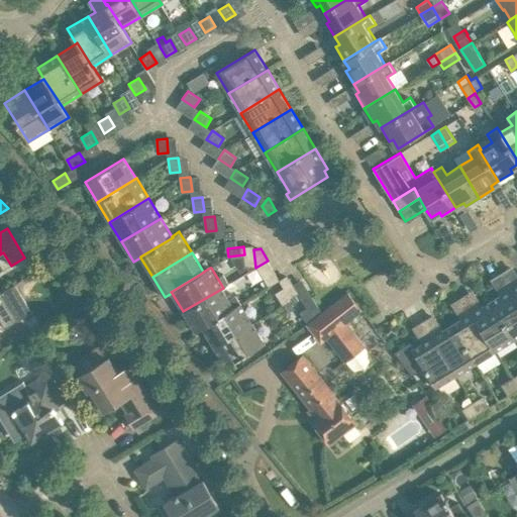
[(269,287),(280,280),(273,270),(263,277),(269,287)]
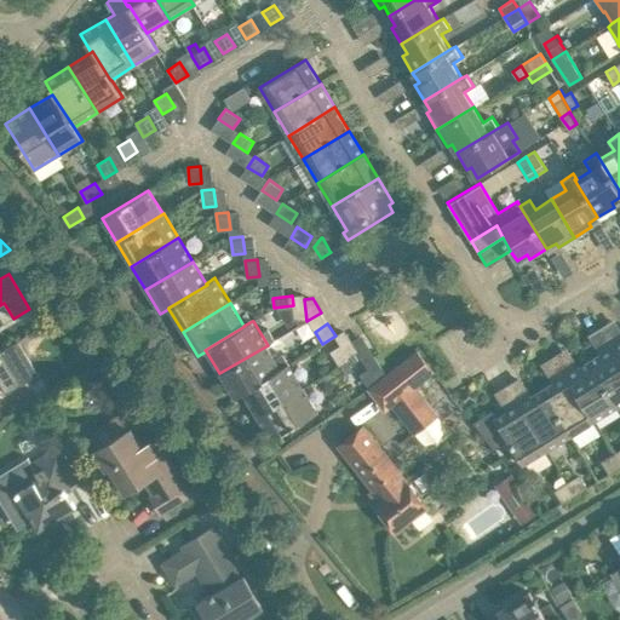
[(349,360),(348,357),(357,351),(351,340),(342,346),(340,344),(331,351),(339,366),(349,360)]
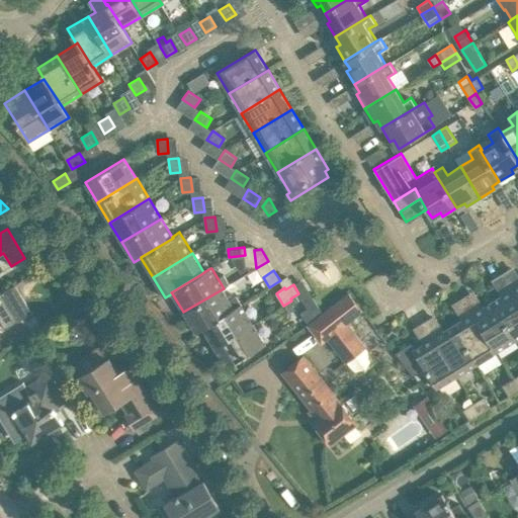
[(237,295),(230,299),(224,288),(183,312),(196,332),(203,328),(202,328),(242,304),(237,295)]
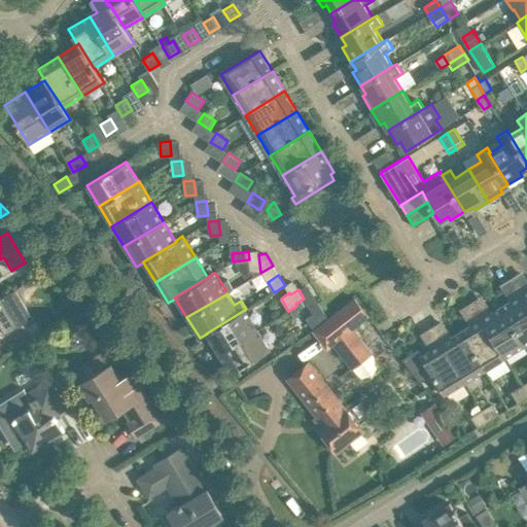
[(525,345),(526,344),(526,303),(521,293),(501,306),(525,345)]
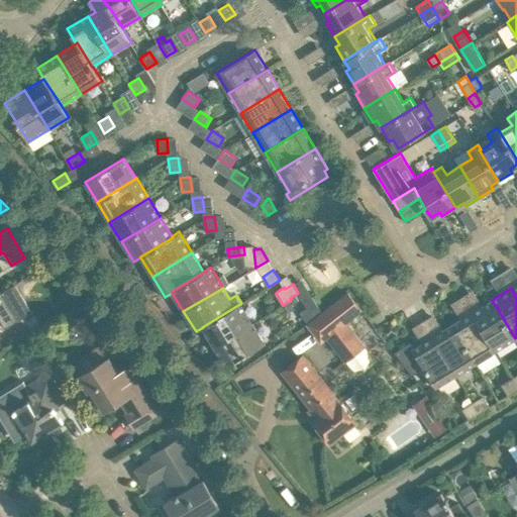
[(15,298),(8,303),(2,292),(0,292),(0,318),(5,327),(18,319),(17,318),(20,316),(17,310),(21,307),(15,298)]
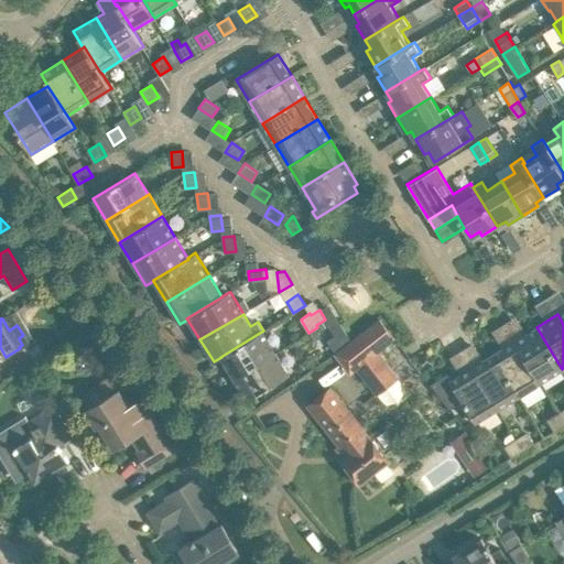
[(335,351),(351,340),(340,324),(332,329),(335,335),(327,339),(335,351)]
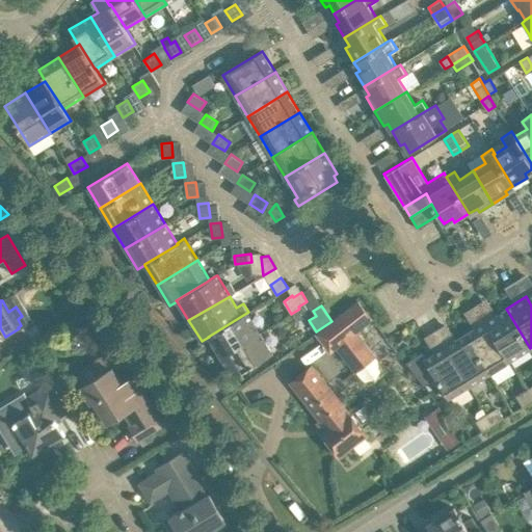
[(510,361),(530,348),(506,309),(486,321),(510,361)]
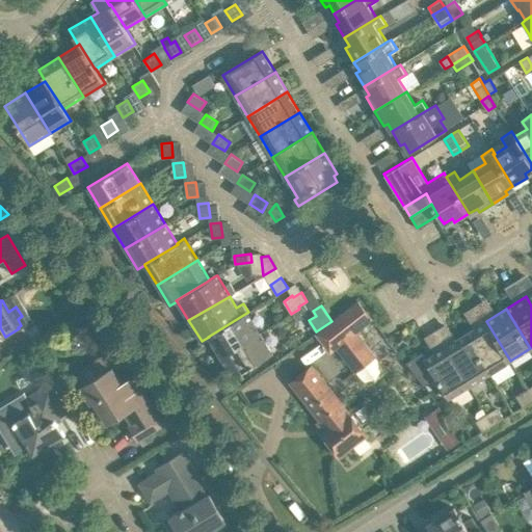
[(220,356),(261,333),(248,312),(208,337),(209,337),(220,356)]
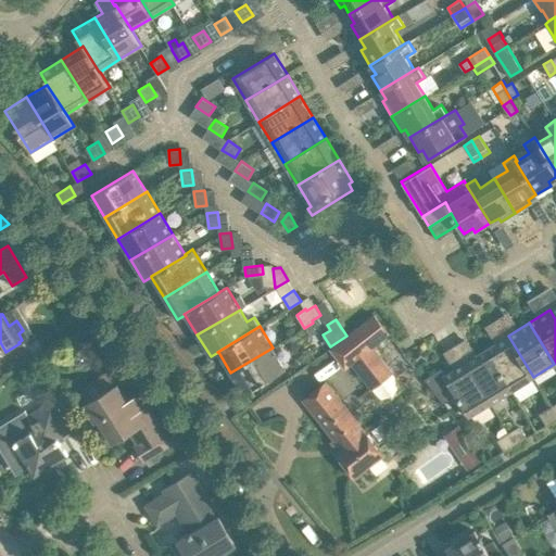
[(331,348),(337,343),(373,389),(393,373),(357,328),(346,336),(330,346),(331,348)]
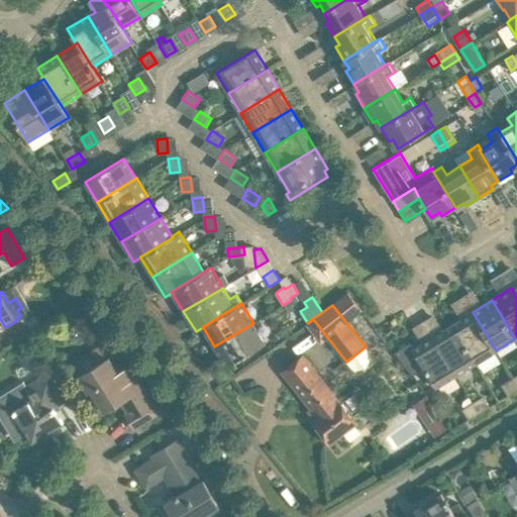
[(477,363),(496,350),(473,312),(452,323),(477,363)]
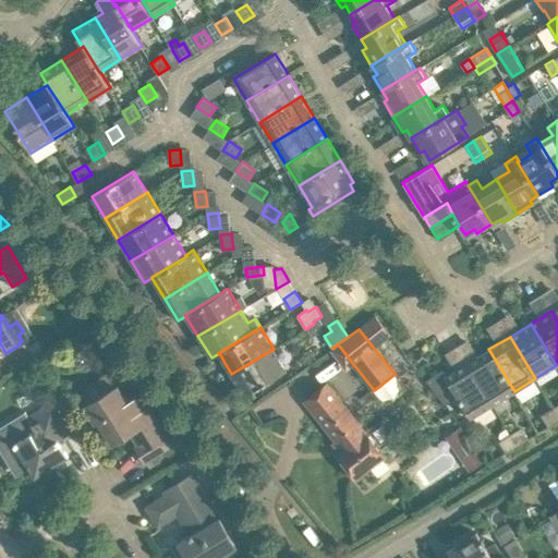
[(244,396),(263,385),(287,371),(274,349),(231,374),(244,396)]
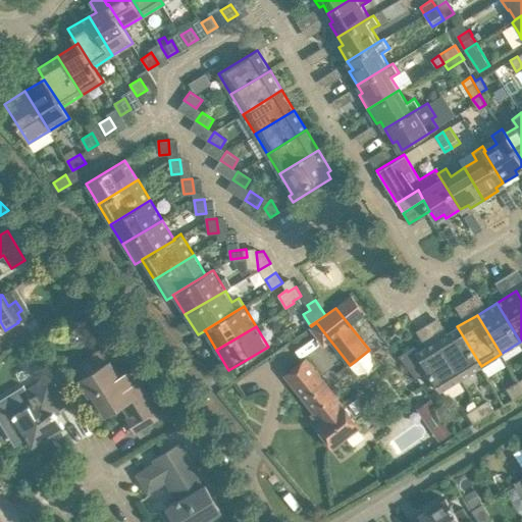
[(462,377),(481,366),(457,326),(437,338),(462,377)]
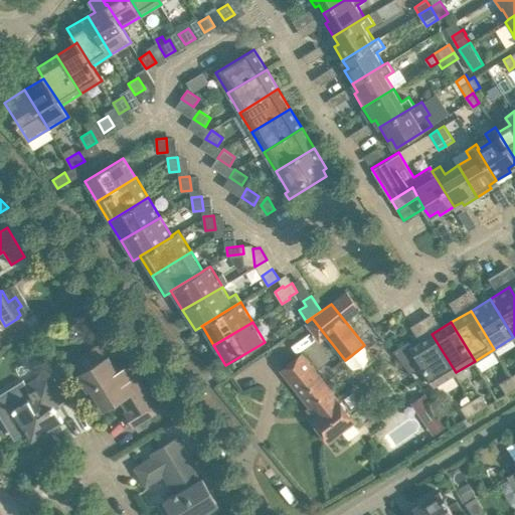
[(49,340),(41,327),(35,330),(43,343),(49,340)]
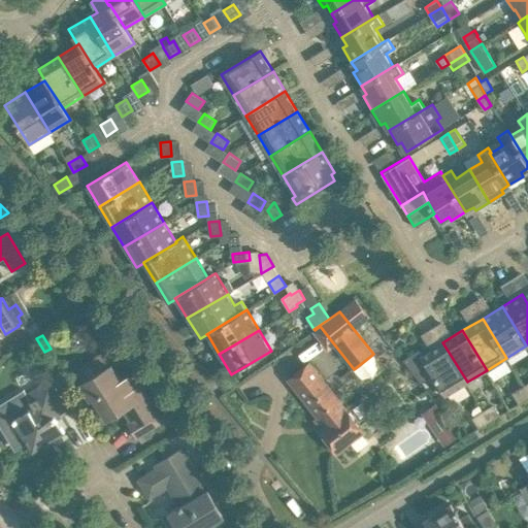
[(447,394),(467,382),(442,342),(422,355),(419,350),(403,359),(416,375),(421,382),(434,373),(447,394)]
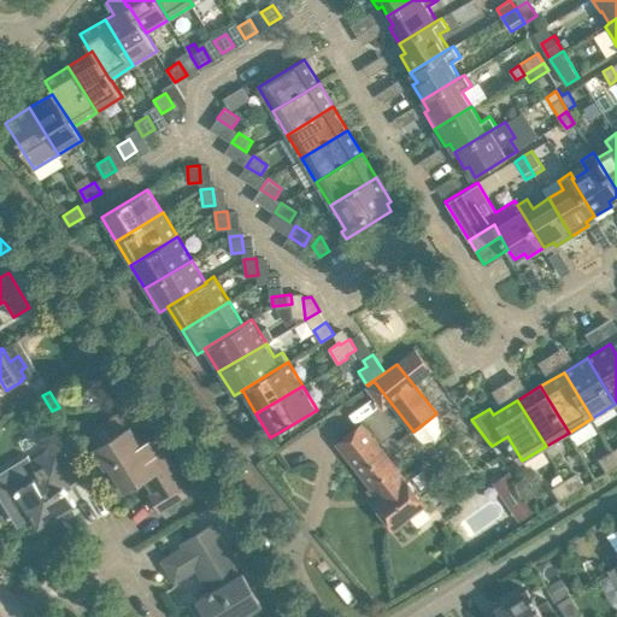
[(47,412),(35,419),(46,439),(59,432),(47,412)]
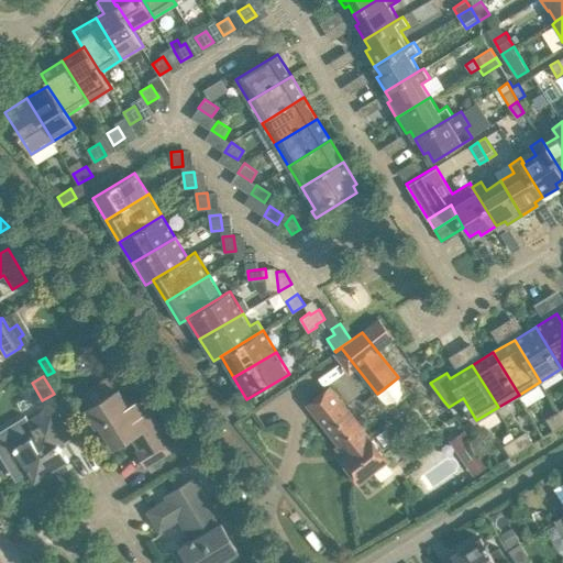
[(101,399),(85,409),(96,427),(99,424),(113,448),(133,435),(141,448),(136,450),(146,466),(174,449),(142,396),(128,404),(121,393),(119,395),(107,376),(92,386),(101,399)]
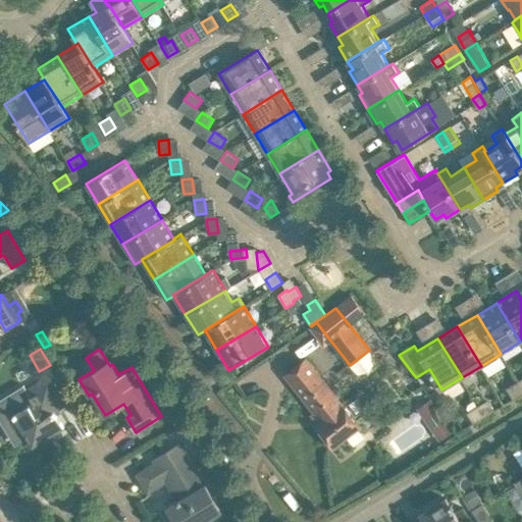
[(360,425),(347,409),(343,404),(342,405),(306,358),(285,374),(322,421),(316,425),(332,447),(360,425)]
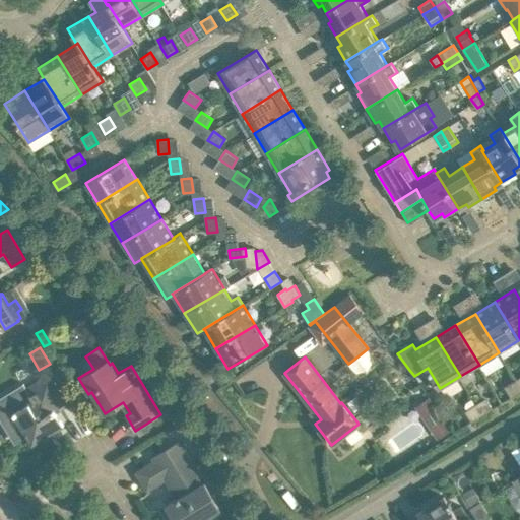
[(64,425),(52,405),(64,398),(50,374),(25,388),(34,401),(13,412),(33,444),(64,425)]
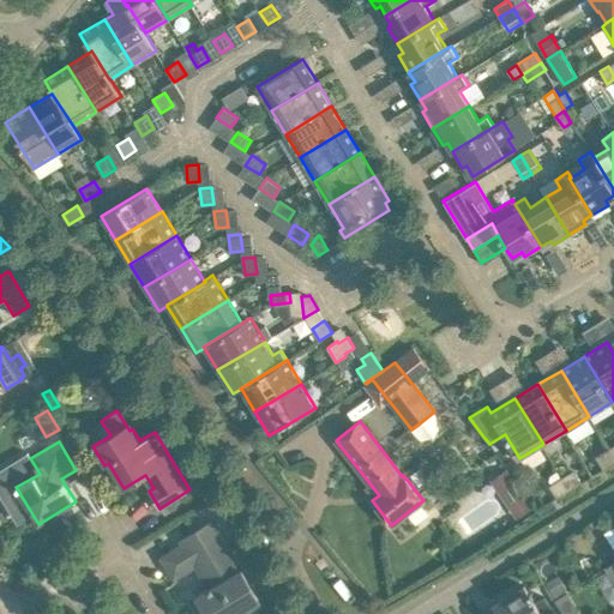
[(603,469),(613,462),(613,459),(609,452),(597,459),(603,469)]
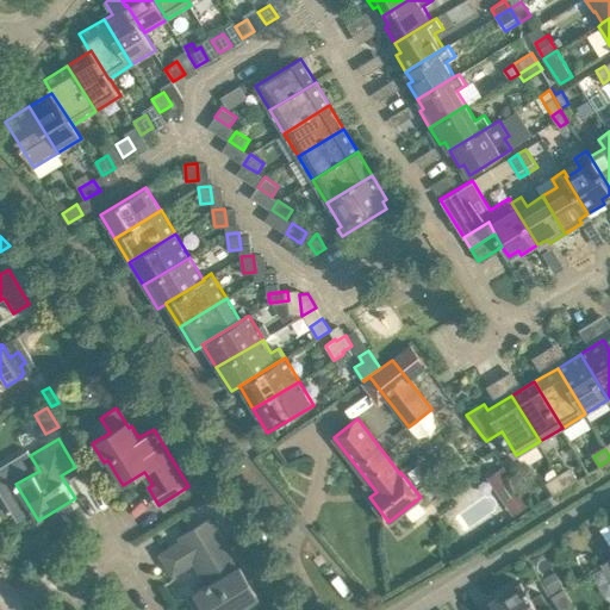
[(503,465),(486,477),(514,515),(529,503),(503,465)]
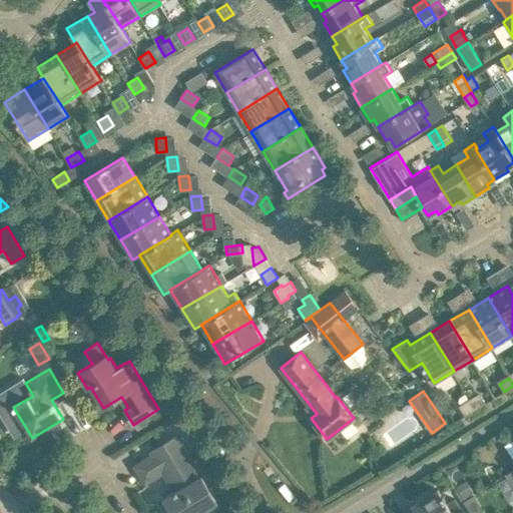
[(475,410),(486,403),(481,395),(470,401),(475,410)]
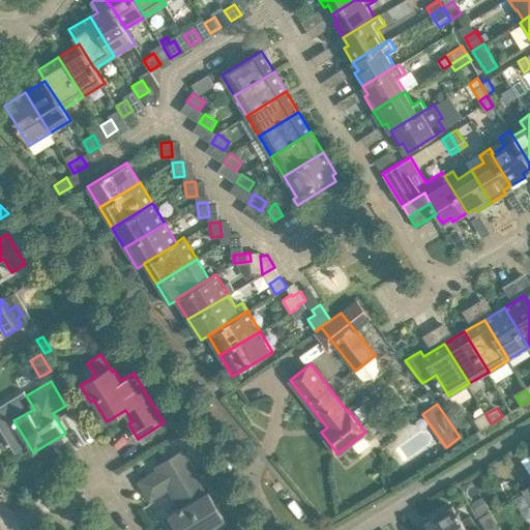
[(480,430),(491,423),(486,414),(475,421),(480,430)]
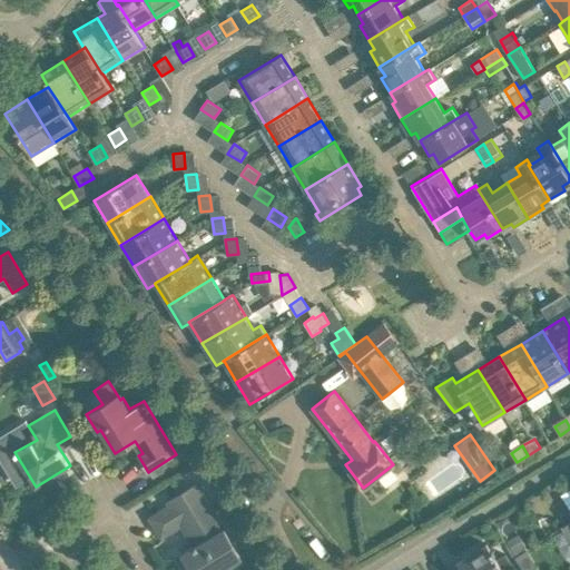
[(255,569),(246,554),(242,557),(197,482),(167,501),(169,504),(149,518),(161,537),(186,522),(199,544),(182,554),(190,569),(222,569),(224,569),(255,569)]
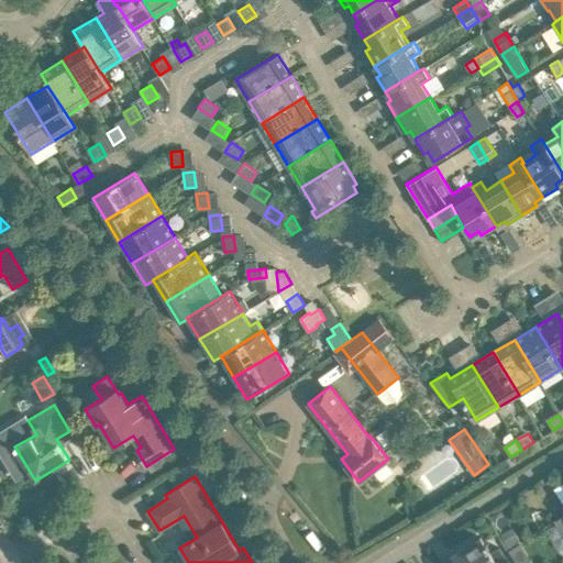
[(512,527),(500,533),(509,549),(521,541),(512,527)]
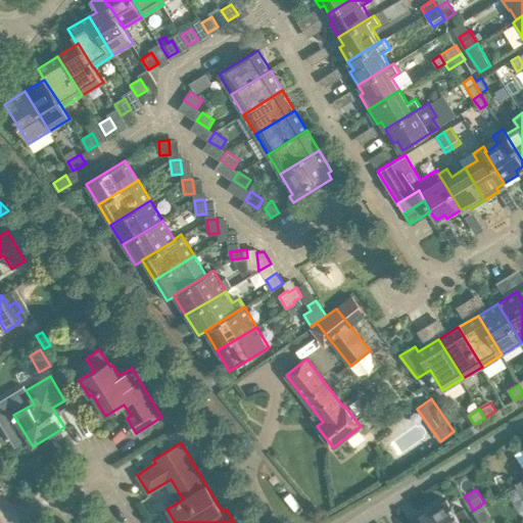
[(424,522),(473,522),(464,508),(455,514),(453,511),(455,509),(452,505),(450,506),(446,498),(420,515),(423,519),(424,522)]
